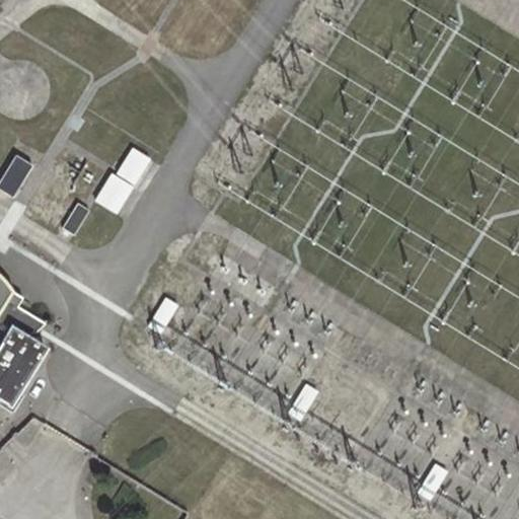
[(114,175),(132,187),(148,159),(131,149),(114,175)]
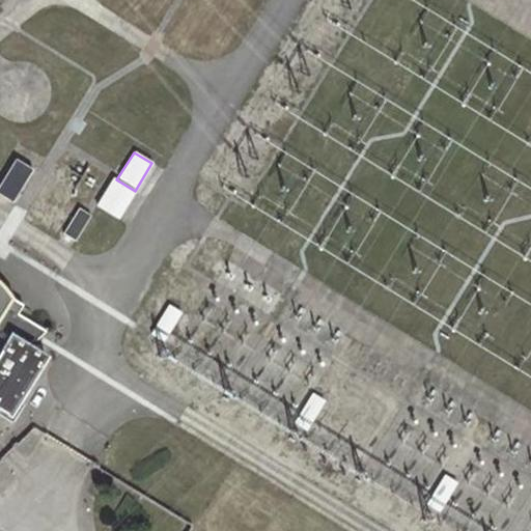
[(34,170),(19,160),(0,190),(0,194),(14,203),(34,170)]
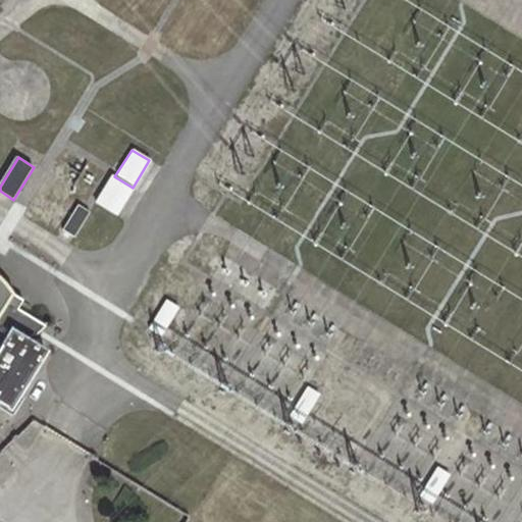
[(114,176),(112,174),(95,202),(116,214),(133,188),(114,176)]
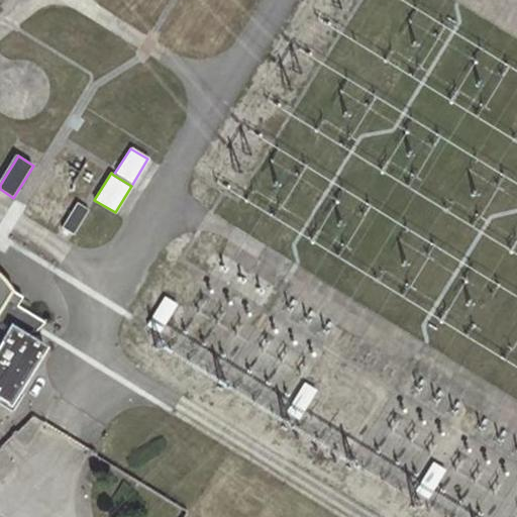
[(89,210),(78,202),(62,227),(74,235),(89,210)]
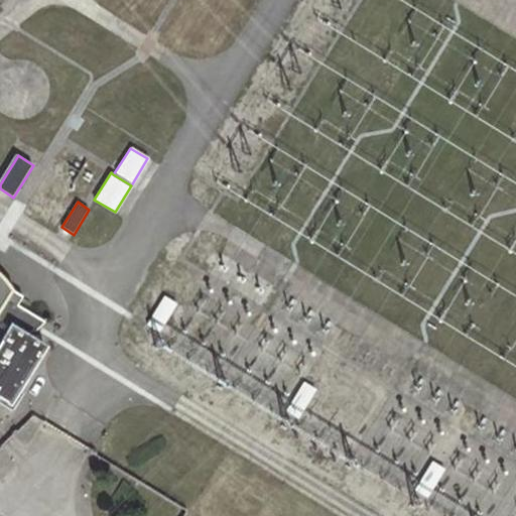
[(14,291),(15,289),(14,288),(9,281),(1,273),(0,272),(0,396),(10,403),(45,346),(29,336),(38,318),(17,305),(22,296),(14,291)]
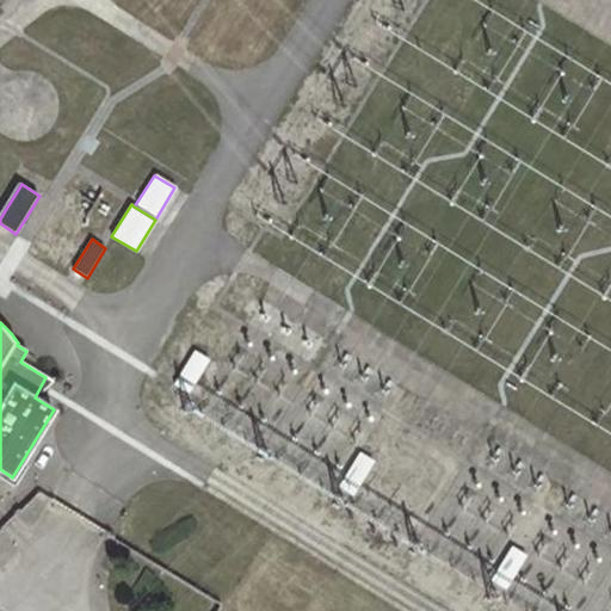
[(209,360),(193,351),(173,383),(189,393),(209,360)]
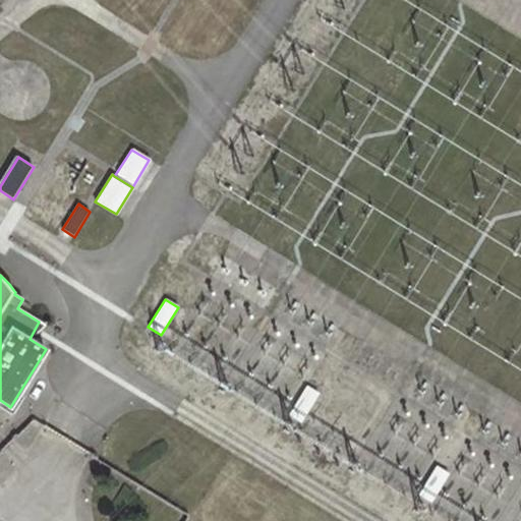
[(321,395),(307,387),(289,415),(302,423),(321,395)]
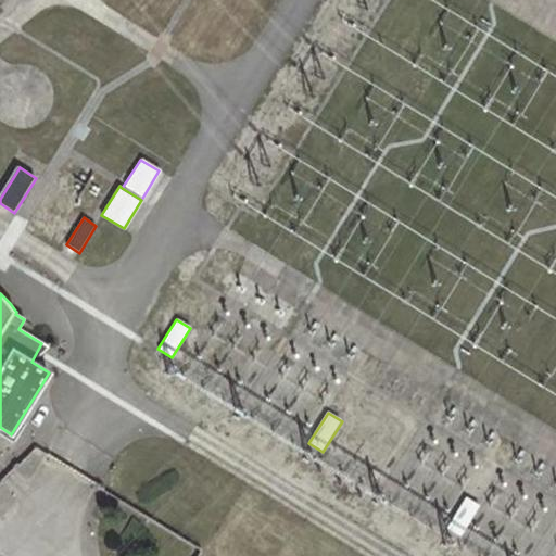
[(479,506),(466,497),(446,528),(459,536),(479,506)]
